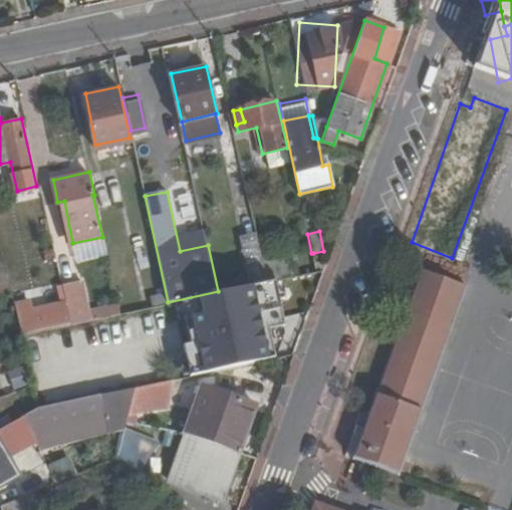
[(261,259),(256,232),(239,235),(249,285),(266,281),(261,259)]
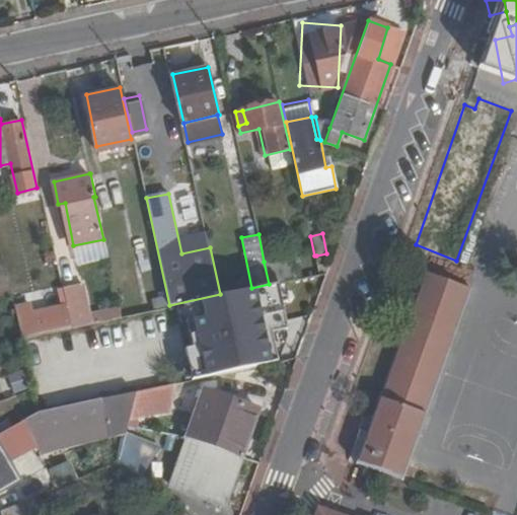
[(292,255),(264,262),(269,284),(318,275),(316,263),(295,267),(292,255)]
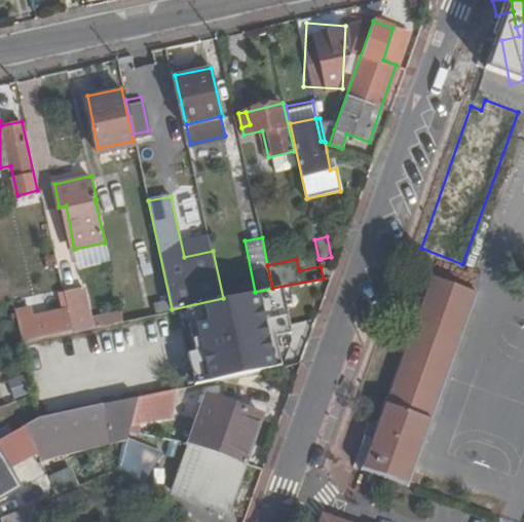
[(433,275),(422,304),(468,321),(478,292),(433,275)]
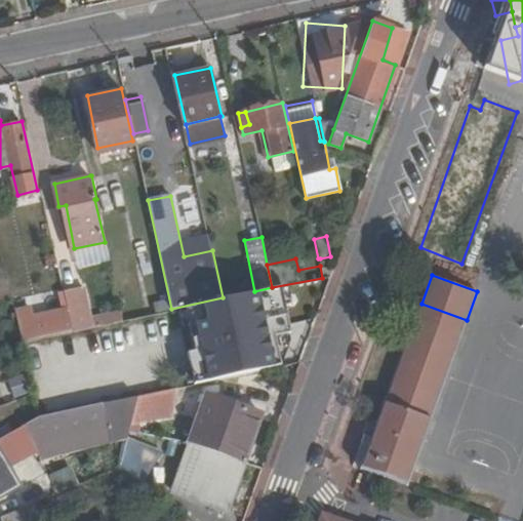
[(83,282),(63,286),(67,308),(71,327),(92,323),(90,314),(83,282)]
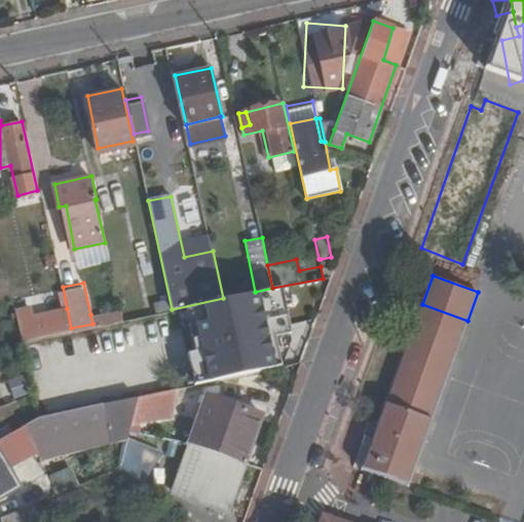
[(166,298),(154,300),(156,312),(170,309),(166,298)]
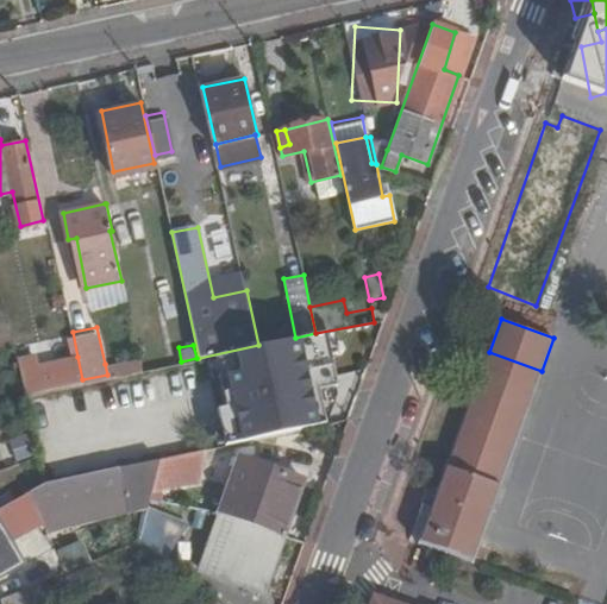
[(310,408),(299,351),(144,382),(143,377),(121,382),(121,388),(54,401),(67,458),(310,408)]
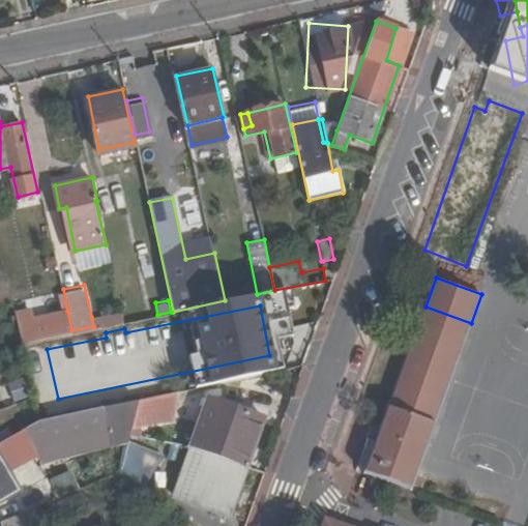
[(71,330),(67,311),(38,317),(36,307),(16,311),(23,343),(72,332),(71,330)]
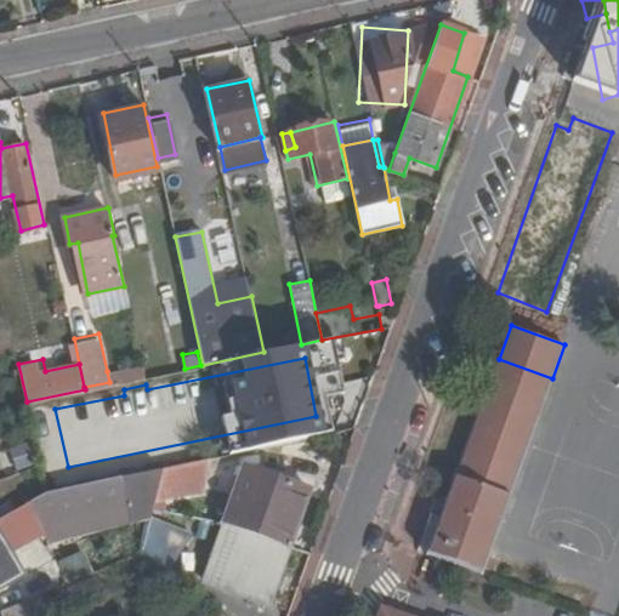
[(552,378),(499,359),(470,440),(523,460),(552,378)]
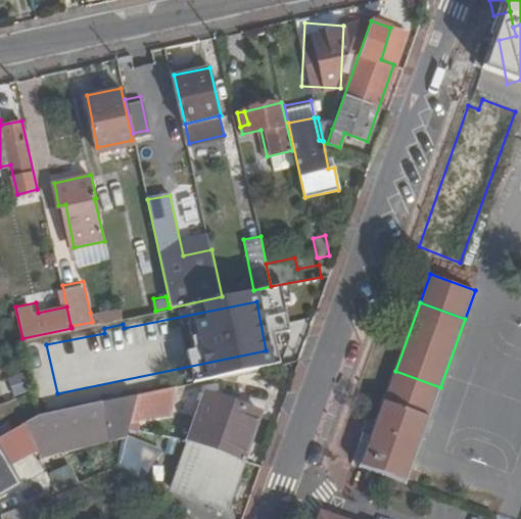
[(122,318),(119,307),(90,313),(92,322),(92,324),(122,318)]
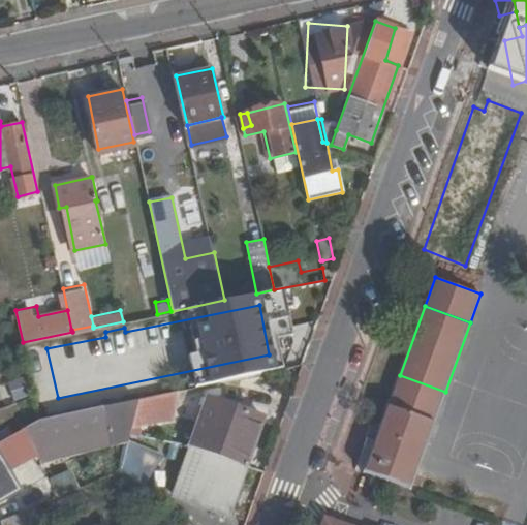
[(445,392),(400,375),(382,426),(376,440),(366,436),(355,468),(411,488),(445,392)]
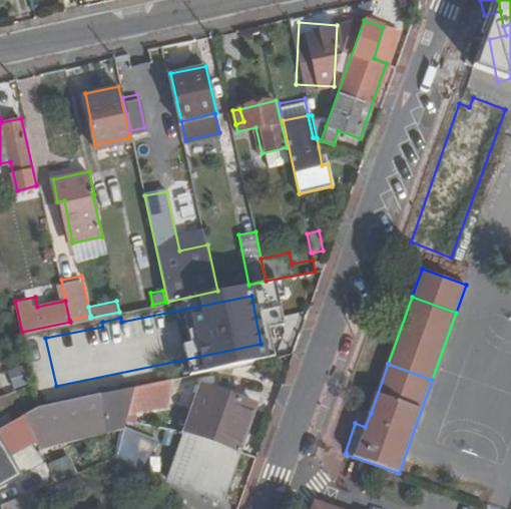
[(23,367),(8,372),(14,390),(29,385),(23,367)]
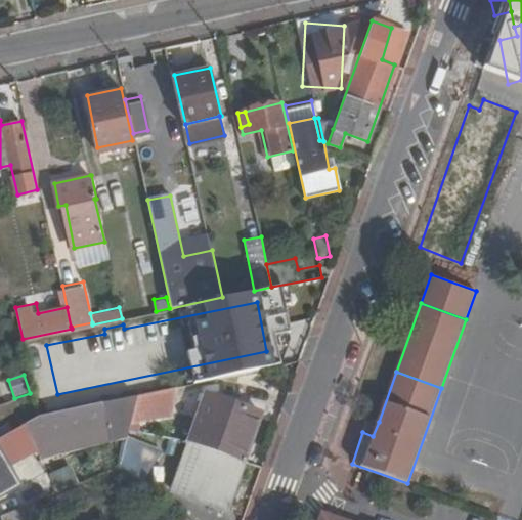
[(172,414),(175,385),(136,393),(135,399),(130,422),(172,414)]
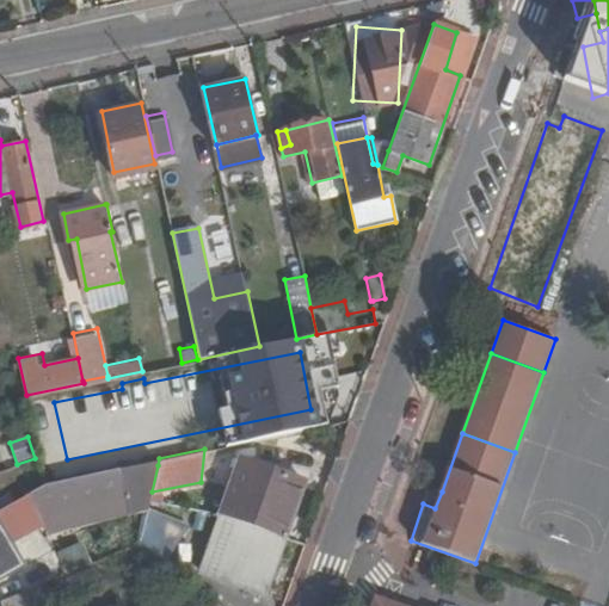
[(301,482),(238,461),(198,570),(262,592),(301,482)]
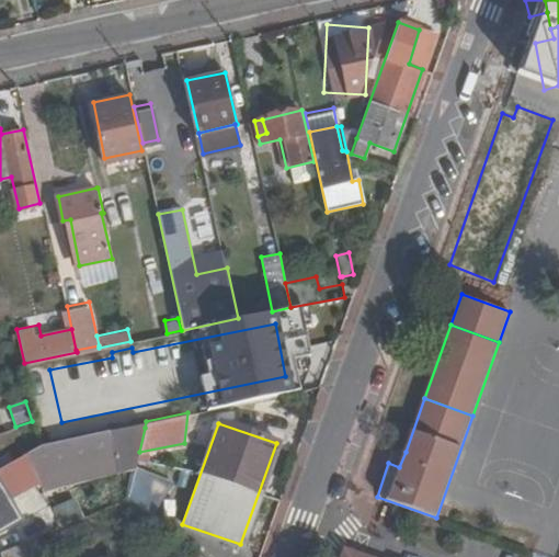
[(137,462),(139,452),(145,428),(36,450),(42,472),(116,455),(118,465),(137,462)]
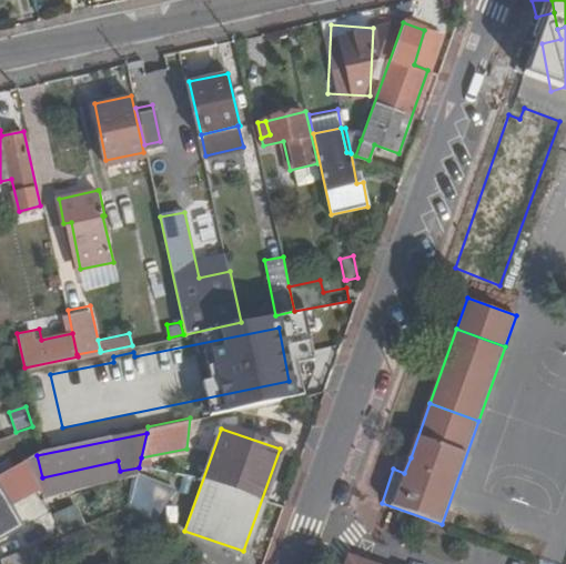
[(404,473),(411,457),(398,454),(393,469),(404,473)]
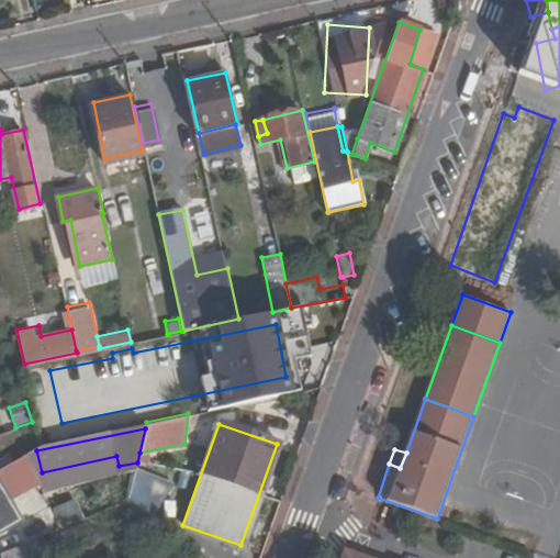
[(131,498),(150,514),(166,493),(136,469),(131,498)]
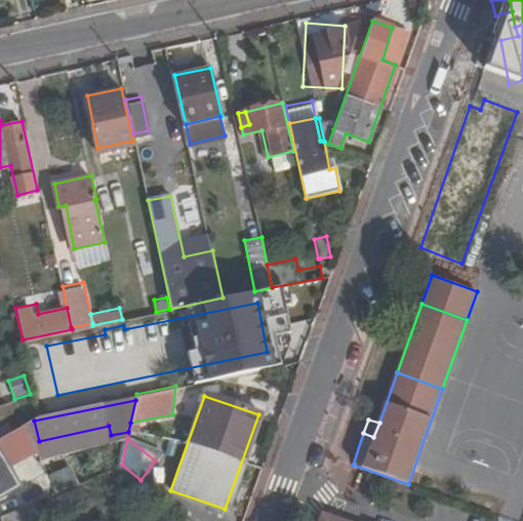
[(0,497),(19,487),(0,449),(0,497)]
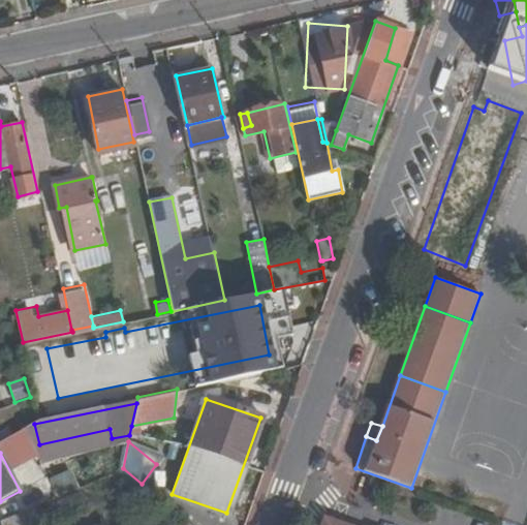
[(34,504),(0,519),(0,521),(1,524),(30,524),(41,521),(34,504)]
